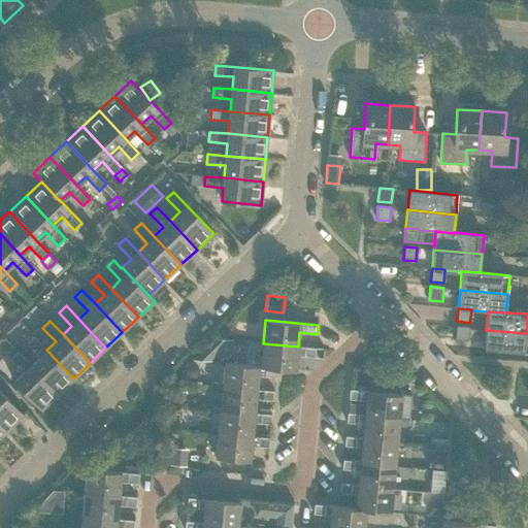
[(468,341),(469,328),(456,326),(455,340),(468,341)]
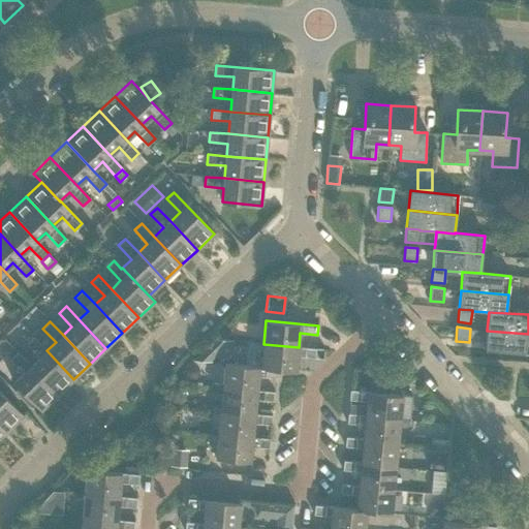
[(528,353),(528,334),(487,331),(485,349),(528,353)]
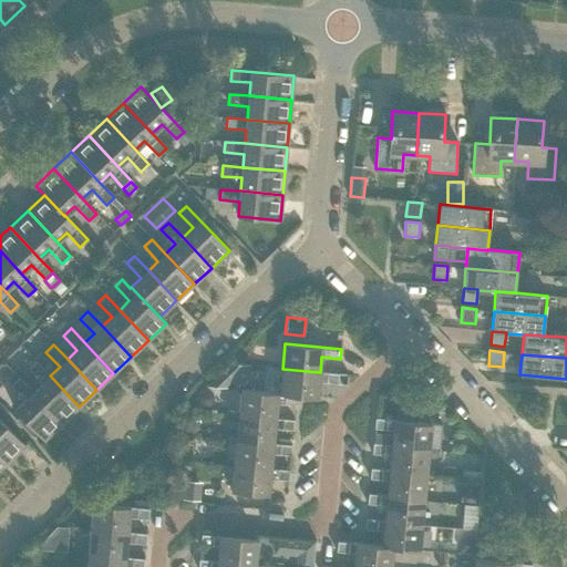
[(79,406),(50,375),(37,361),(28,369),(42,383),(33,392),(19,378),(18,378),(61,423),(79,406)]
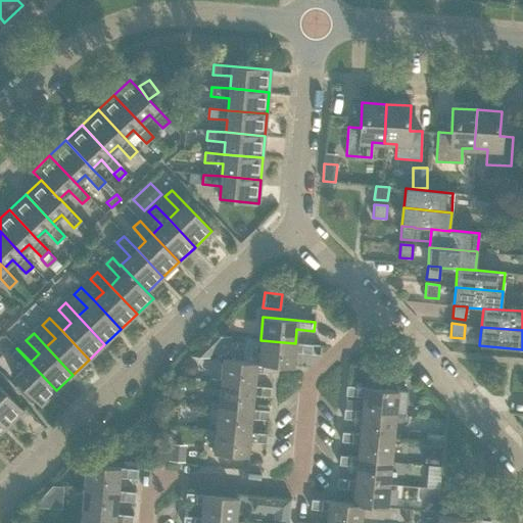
[(206,340),(201,345),(220,347),(230,337),(211,335),(206,340)]
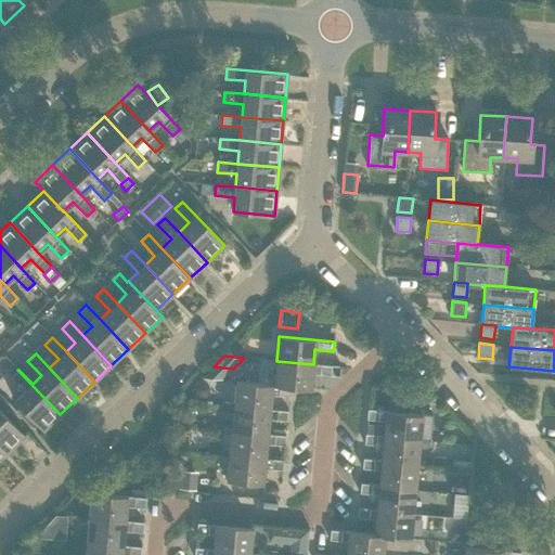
[(332,365),(313,364),(276,361),(274,385),(274,386),(291,387),(291,388),(310,389),(312,374),(331,376),(332,365)]
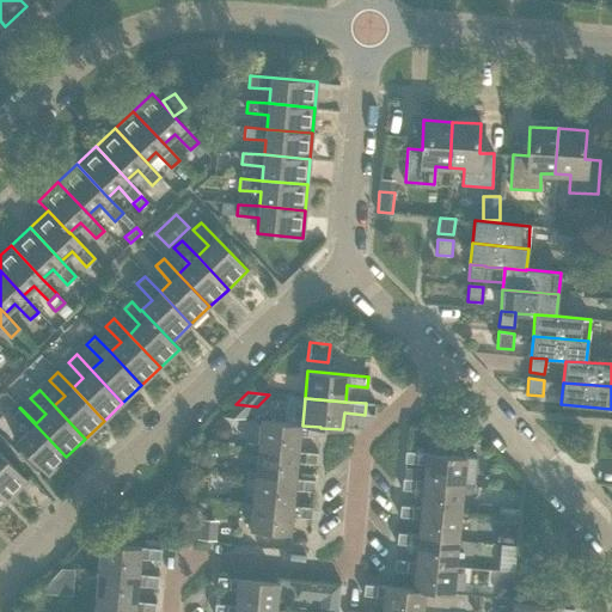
[(47,476),(66,457),(19,408),(12,415),(26,430),(16,442),(47,476)]
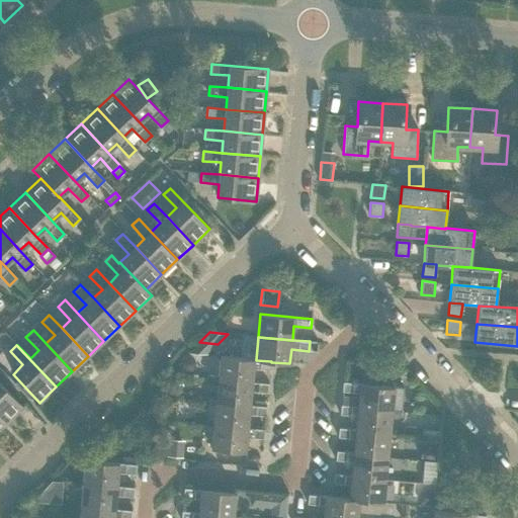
[(256,360),(256,359),(220,356),(218,379),(252,382),(253,368),(270,370),(271,362),(271,361),(256,360)]
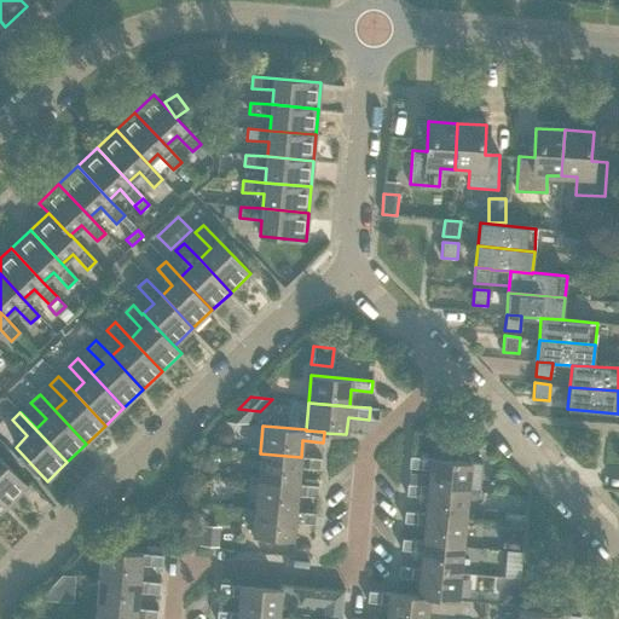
[(322,458),(301,457),(260,453),(258,481),(299,485),(299,484),(300,468),(320,470),(322,458)]
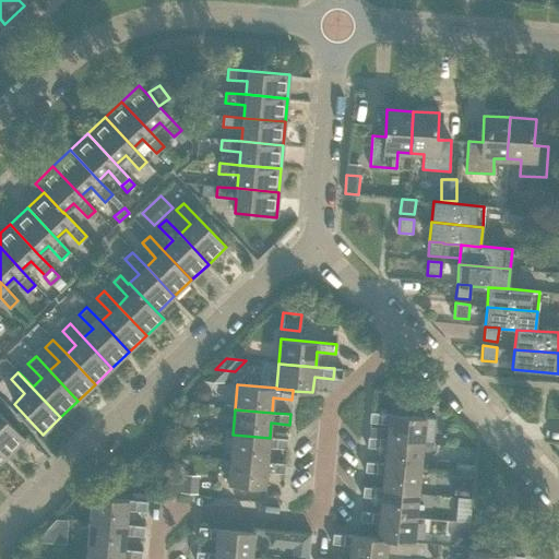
[(387,439),(423,443),(433,444),(436,418),(370,413),(369,423),(388,425),(387,439)]
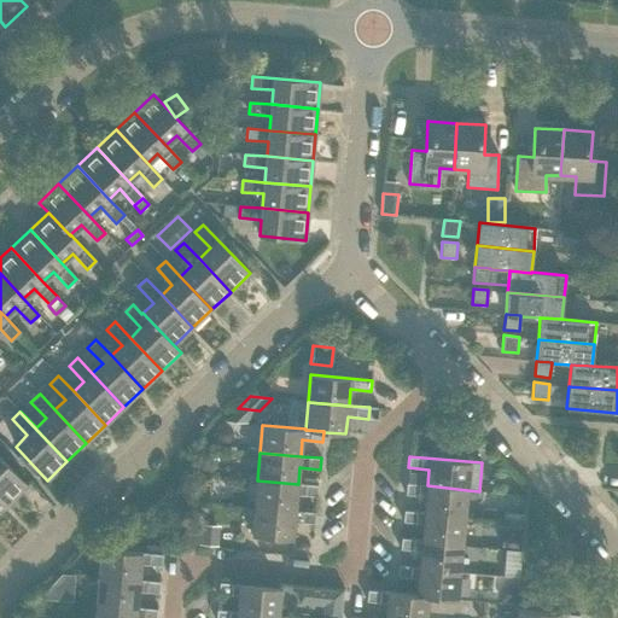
[(0,496),(7,505),(27,487),(0,458),(0,496)]
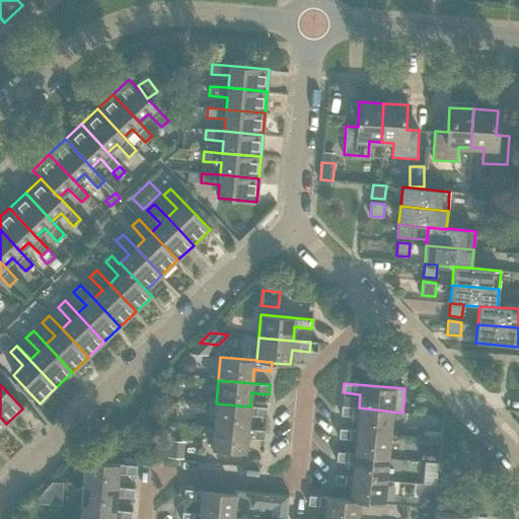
[(268,408),(250,405),(250,406),(216,403),(214,426),(247,430),(247,429),(249,416),(267,417),(268,408)]
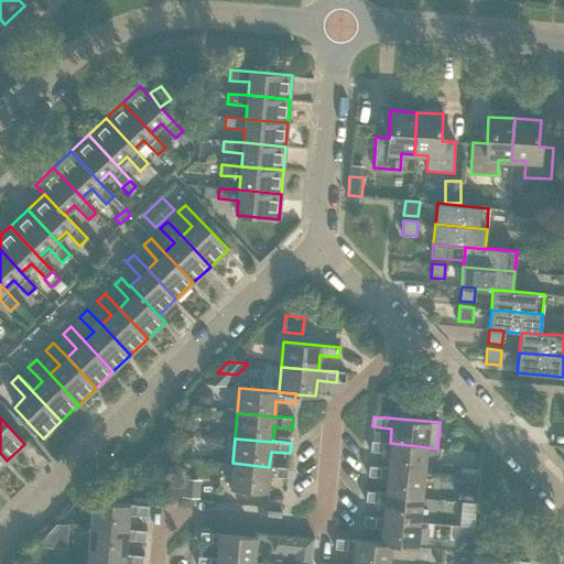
[(390,443),(371,441),(370,452),(389,453),(387,468),(424,472),(426,447),(390,443)]
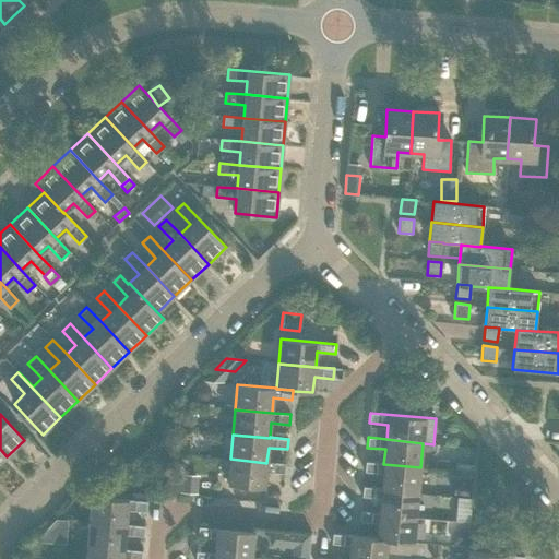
[(285,464),(266,462),(266,463),(230,459),(228,484),(264,488),(266,472),(284,474),(285,464)]
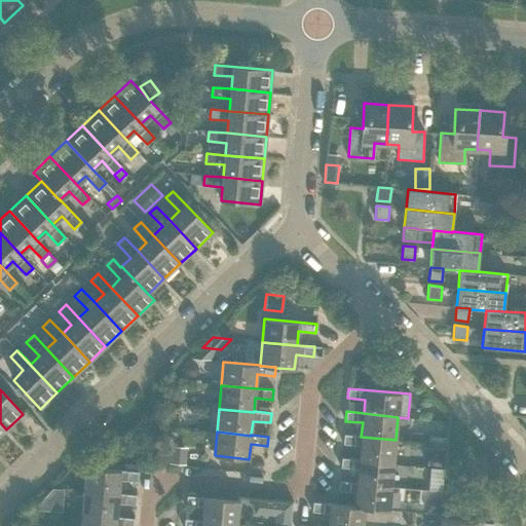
[(361,437),(344,435),(343,444),(361,446),(359,459),(359,460),(393,463),(396,440),(361,437)]
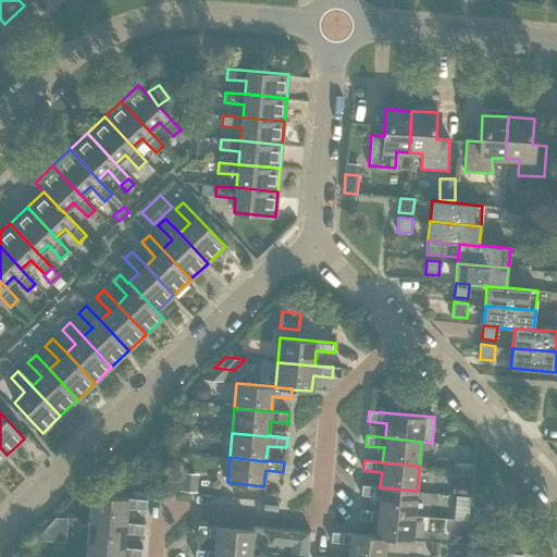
[(454,461),(454,469),(472,471),(473,463),(454,461)]
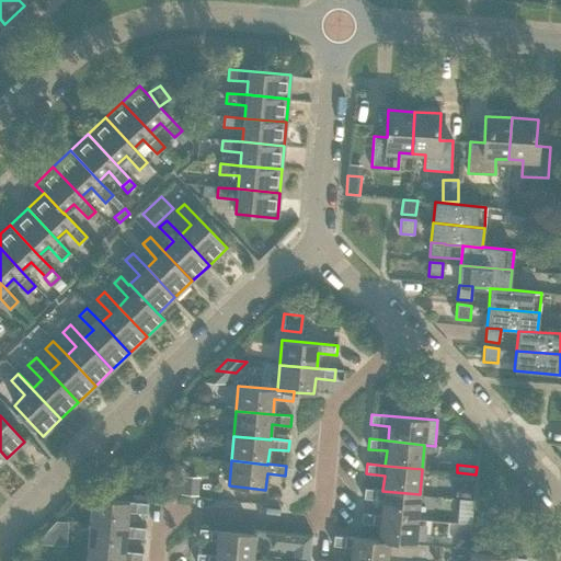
[(197,495),(199,477),(182,476),(181,494),(197,495)]
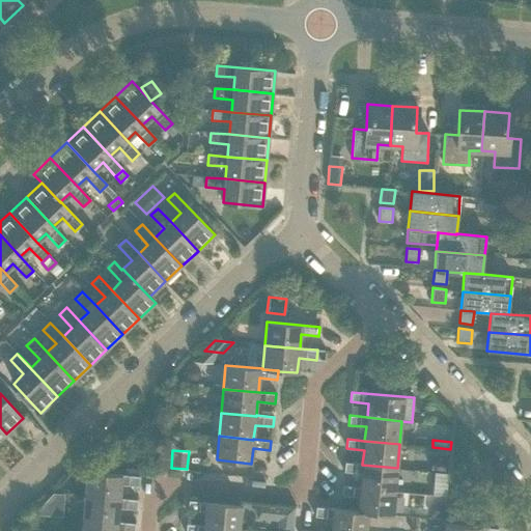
[(431,460),(431,470),(444,471),(445,463),(431,460)]
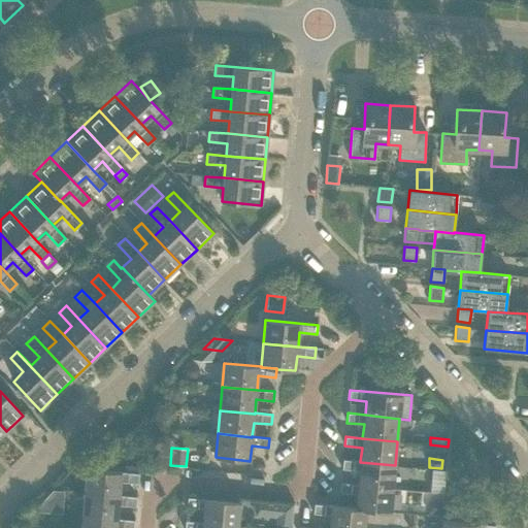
[(360,462),(360,461),(342,460),(341,469),(359,471),(358,485),(358,486),(393,489),(395,465),(360,462)]
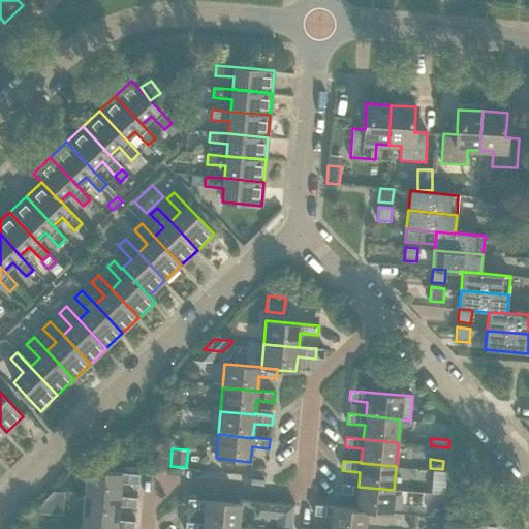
[(119,497),(121,483),(138,485),(138,474),(87,470),(85,494),(119,497)]
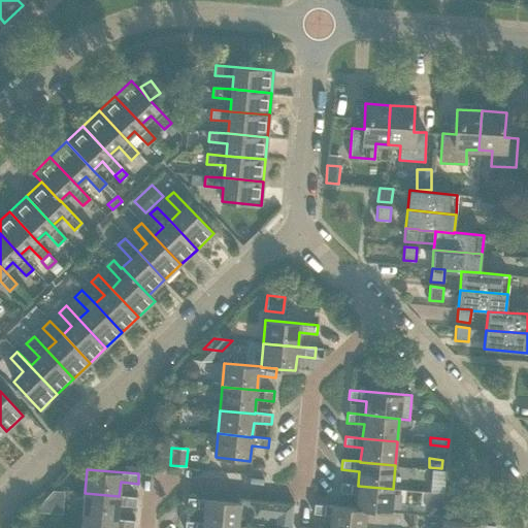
[(432,469),(431,480),(444,481),(446,471),(432,469)]
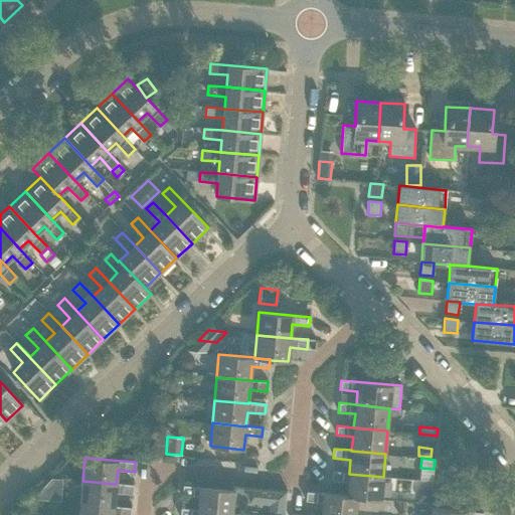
[(349,474),(349,473),(332,471),(331,481),(348,482),(347,496),(357,497),(380,500),(383,477),(349,474)]
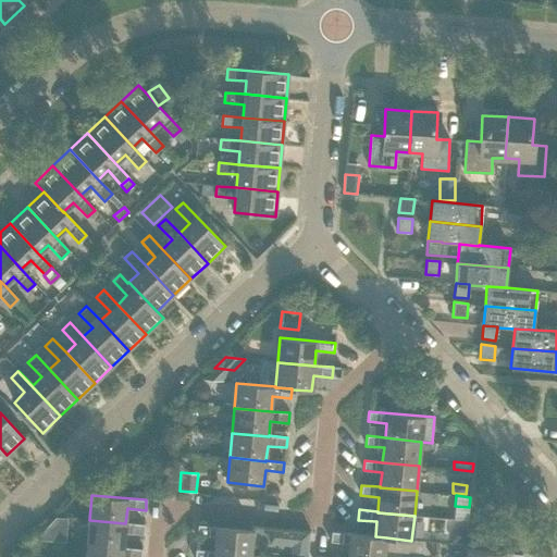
[(144,524),(125,523),(89,520),(87,544),(123,547),(125,533),(143,535),(144,524)]
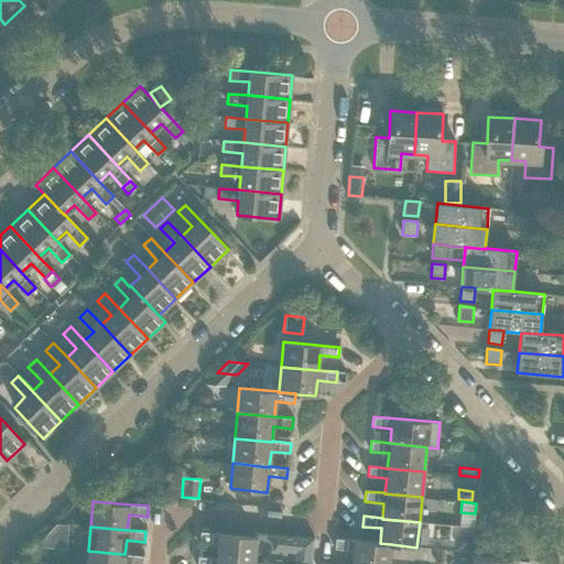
[(216,559),(253,563),(256,537),(201,531),(199,542),(218,543),(216,559)]
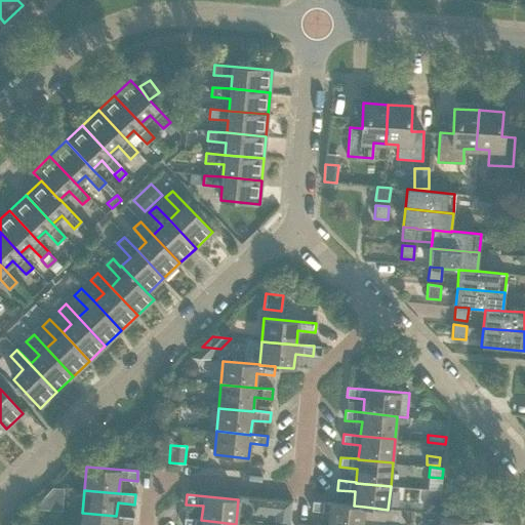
[(36,505),(33,509),(49,511),(51,499),(42,498),(36,505)]
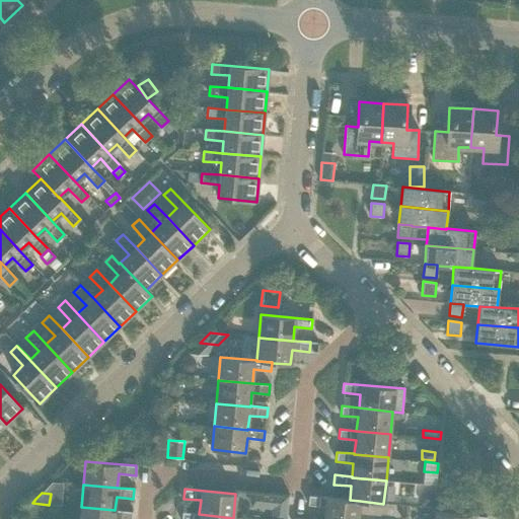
[(350,500),(308,496),(308,505),(324,507),(323,518),(358,518),(360,501),(350,500)]
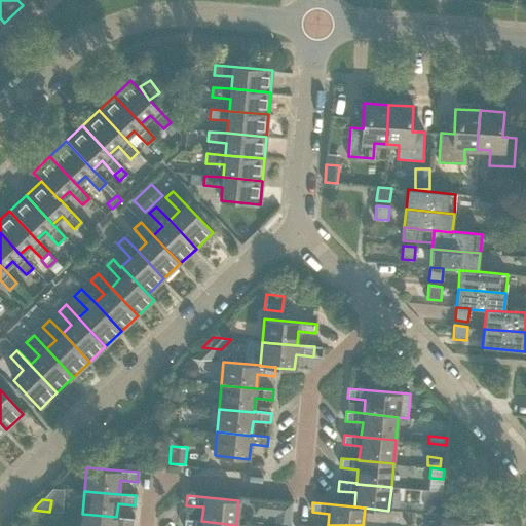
[(289,523),(291,504),(275,503),(274,522),(289,523)]
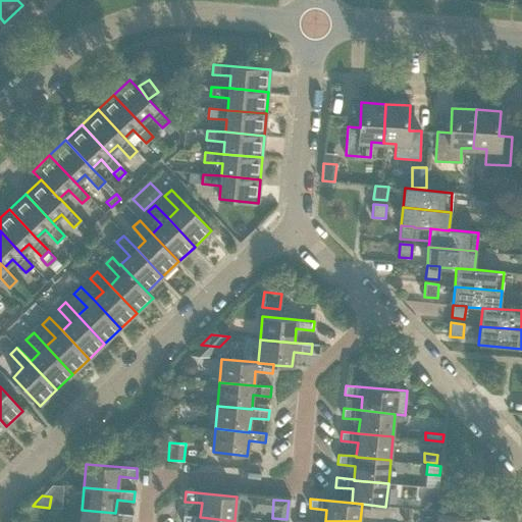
[(132,521),(133,515),(115,513),(82,510),(80,521),(132,521)]
